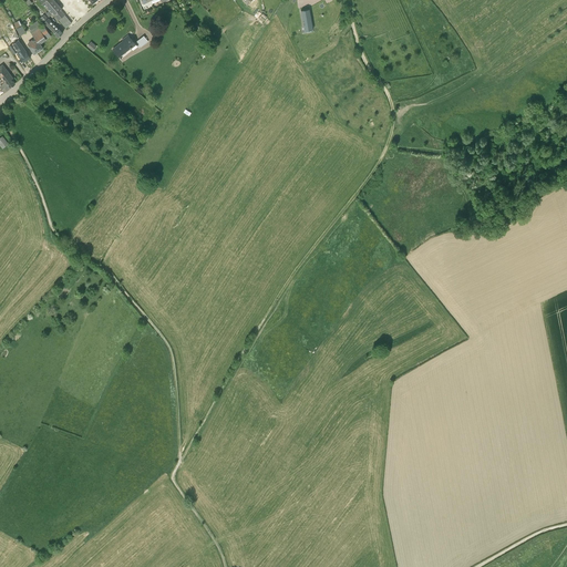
[(71,22),(65,14),(60,10),(62,9),(53,0),(39,0),(54,17),(55,17),(59,20),(65,28),(71,22)]
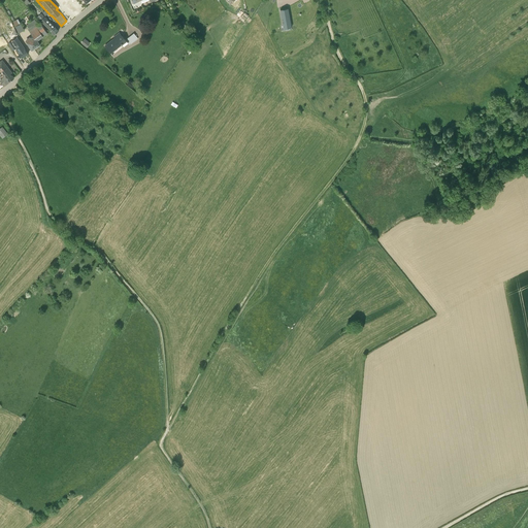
[(288,9),(279,9),(279,31),(288,31),(288,9)]
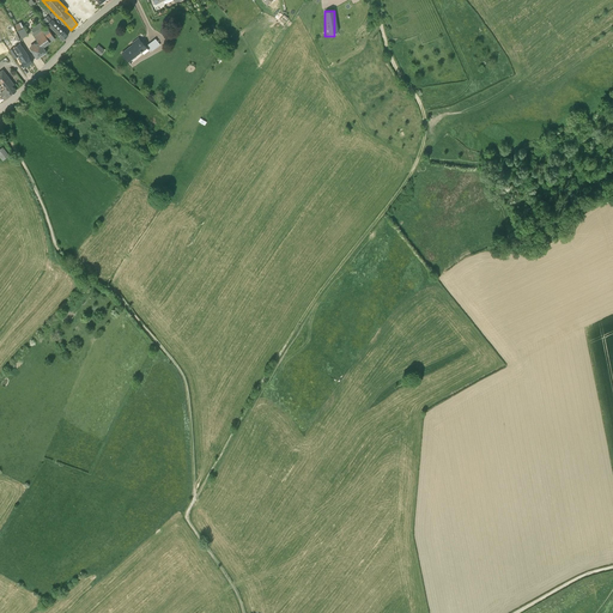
[(68,36),(64,31),(49,17),(44,20),(64,40),(68,36)]
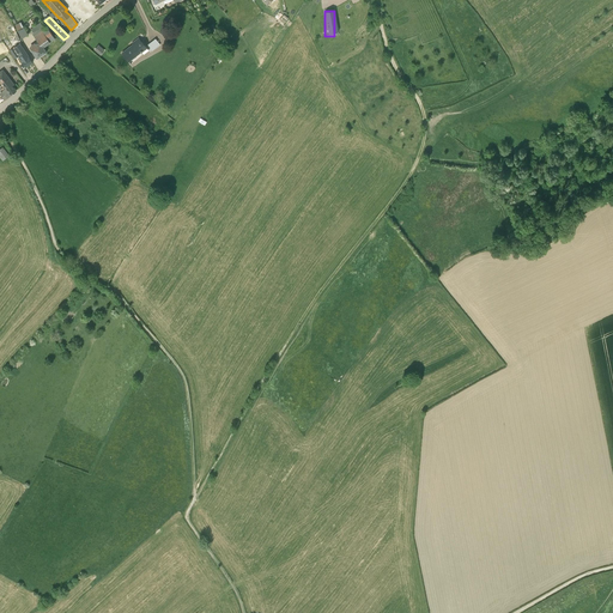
[(32,62),(29,58),(24,48),(23,42),(18,35),(12,24),(8,18),(4,22),(7,26),(4,29),(11,40),(10,40),(23,61),(25,66),(32,62)]
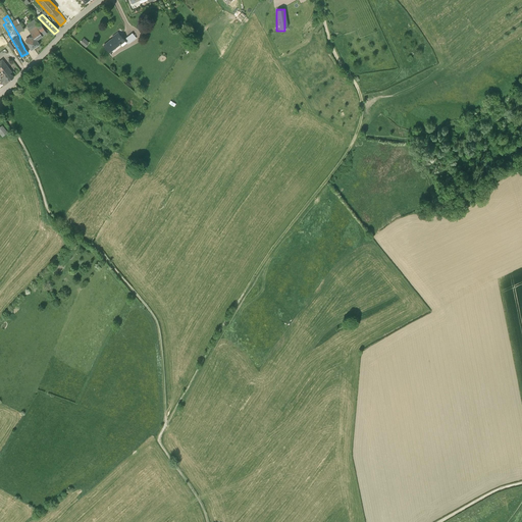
[(13,21),(15,25),(18,33),(24,30),(20,23),(17,18),(13,21)]
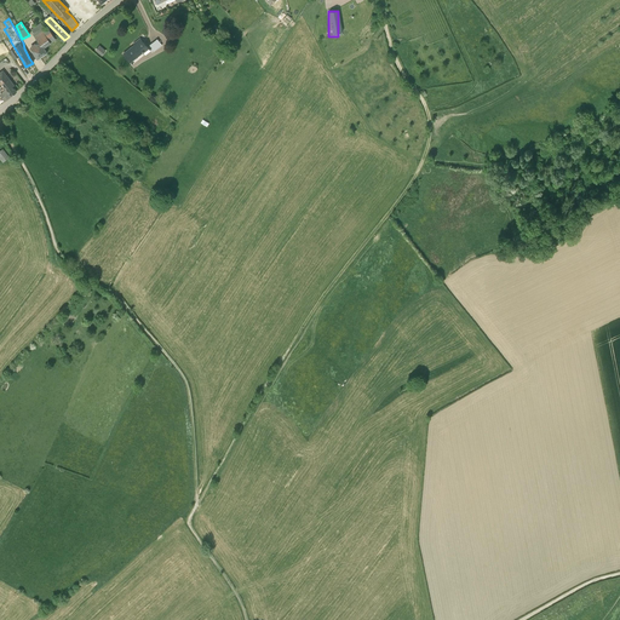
[(34,33),(44,27),(41,23),(32,29),(34,33)]
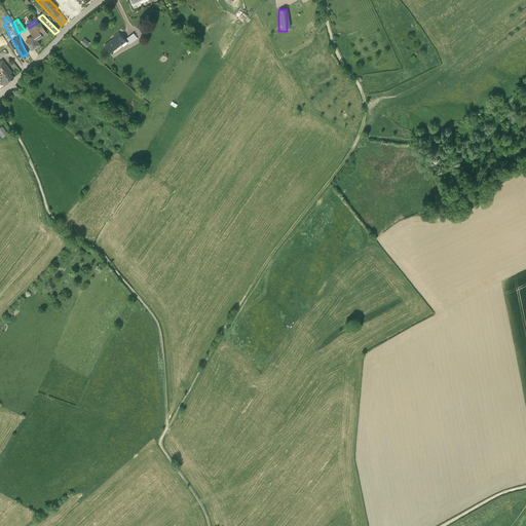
[(41,24),(38,26),(37,27),(43,36),(47,33),(41,24)]
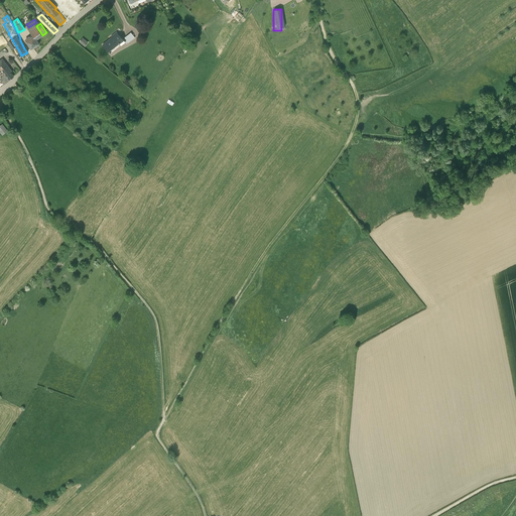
[(36,26),(34,24),(27,28),(31,34),(25,39),(28,44),(31,49),(39,43),(36,39),(42,35),(36,26)]
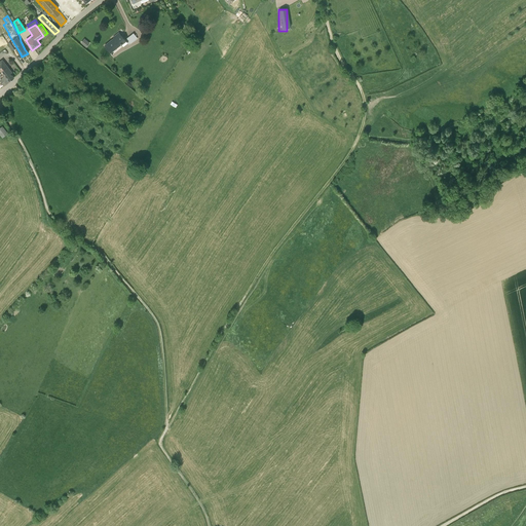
[(123,46),(127,43),(119,32),(113,37),(116,40),(110,44),(108,42),(105,45),(111,53),(122,44),(123,46)]
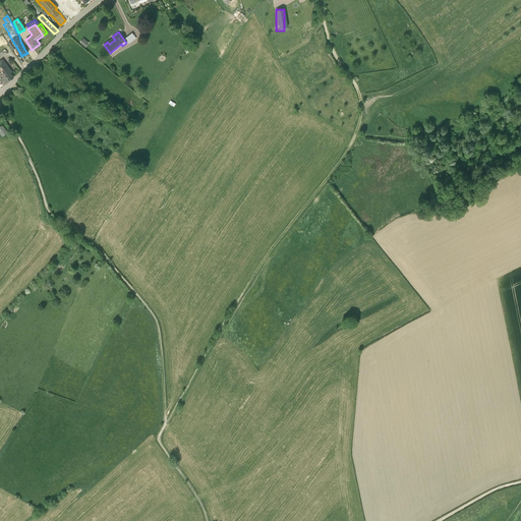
[(133,32),(125,38),(130,43),(137,38),(133,32)]
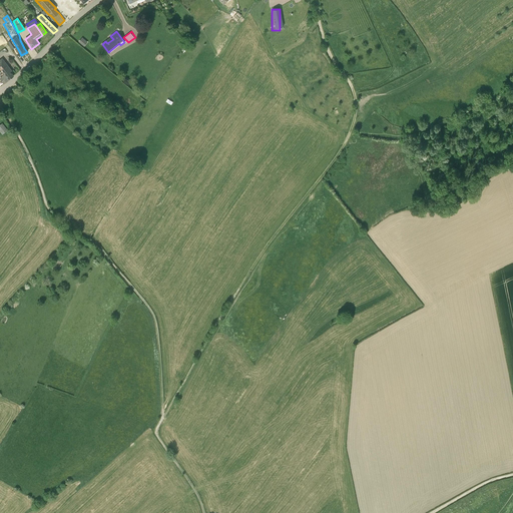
[(1,69),(5,74),(10,79),(14,76),(11,72),(12,71),(8,67),(1,59),(0,59),(0,63),(3,67),(1,69)]
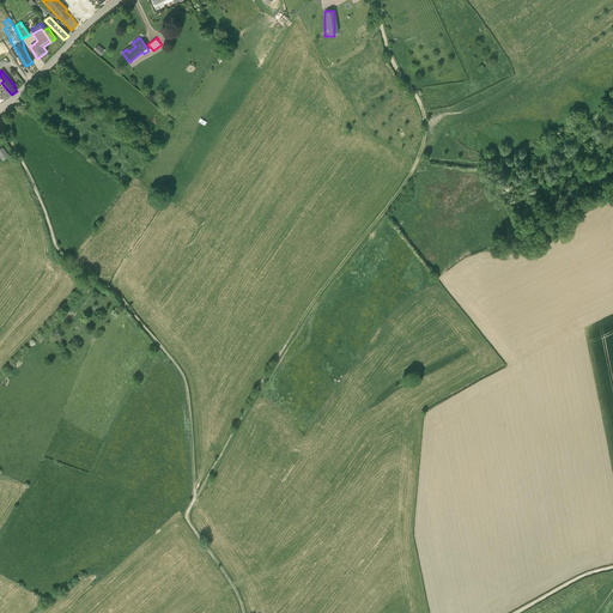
[(12,95),(6,89),(0,93),(5,101),(12,95)]
